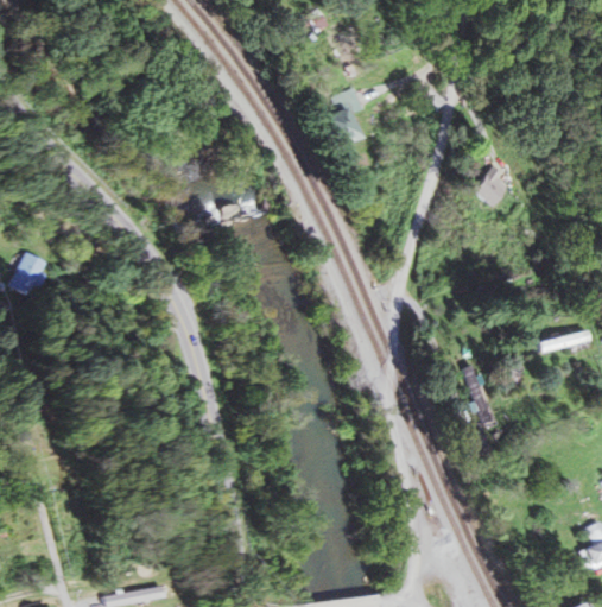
[(305,16),(315,33),(331,24),(321,7),(305,16)]
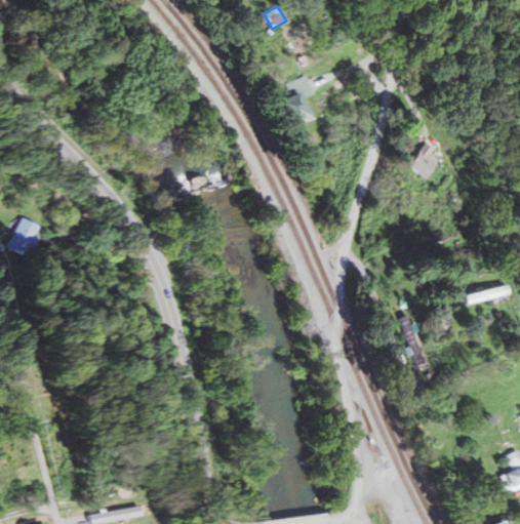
[(286,82),(297,124),(316,119),(310,94),(316,93),(312,75),(286,82)]
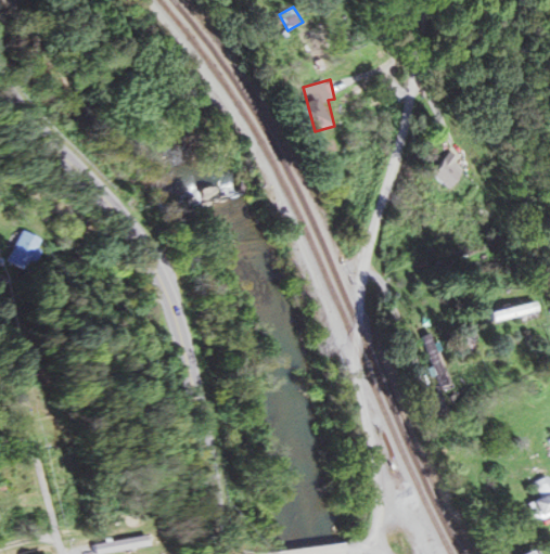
[(452,153),(434,172),(451,189),(470,169),(452,153)]
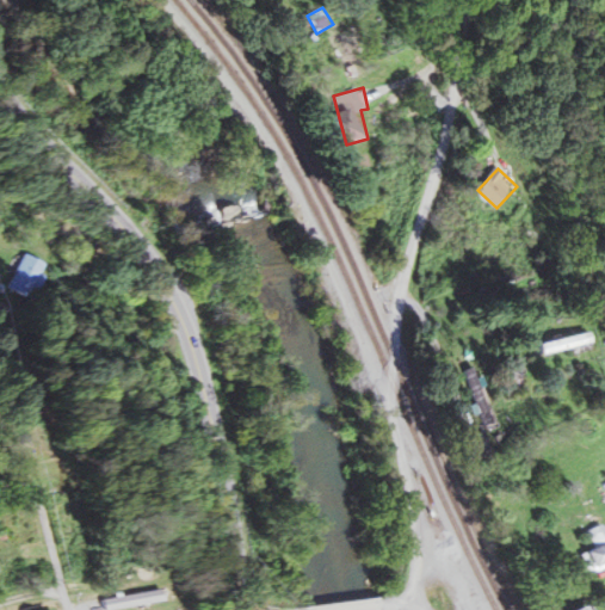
[(51,265),(29,252),(10,285),(32,299),(51,265)]
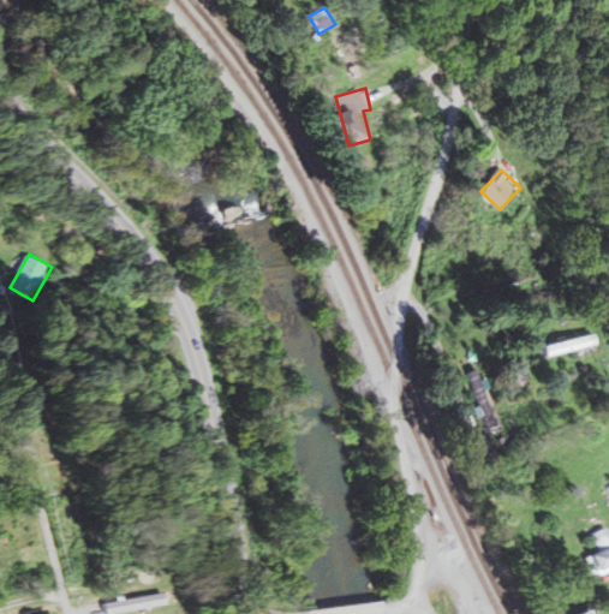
[(549,355),(601,346),(598,334),(548,343),(549,355)]
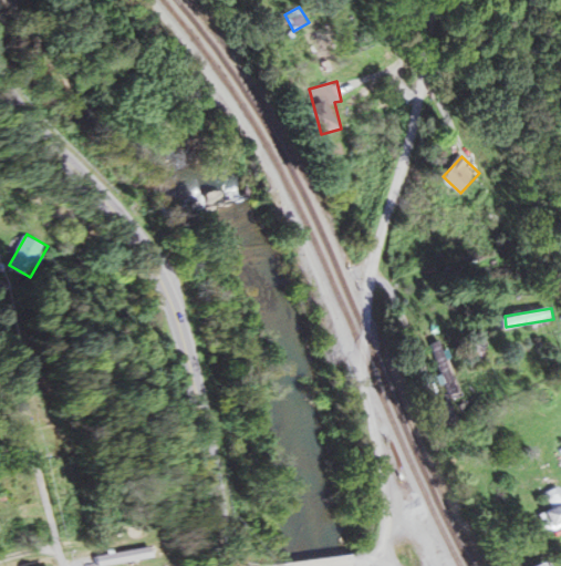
[(476,362),(494,354),(484,331),(466,339),(476,362)]
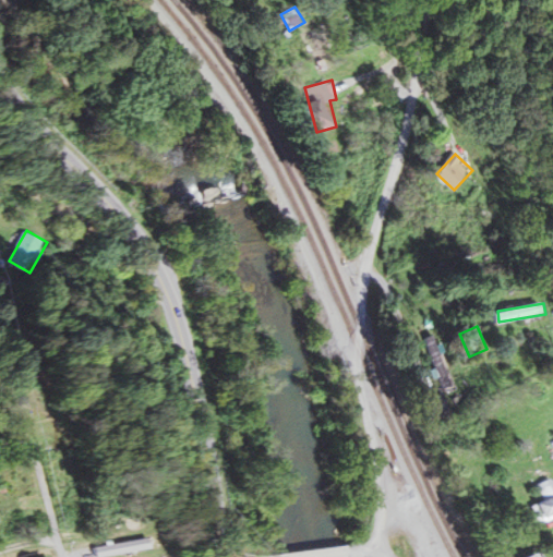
[(429,336),(443,388),(454,386),(439,334),(429,336)]
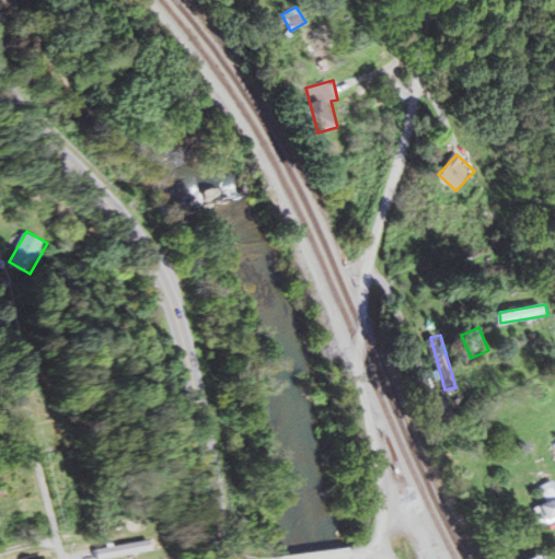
[(540,482),(540,503),(535,503),(535,520),(554,520),(554,482),(540,482)]
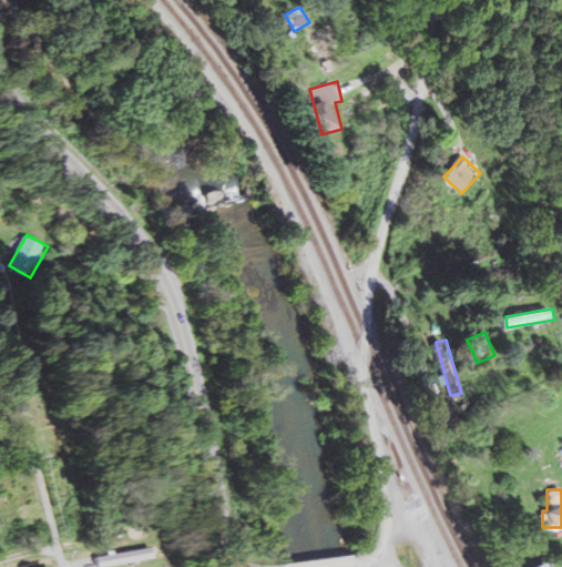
[(156,559),(156,548),(100,554),(101,564),(156,559)]
